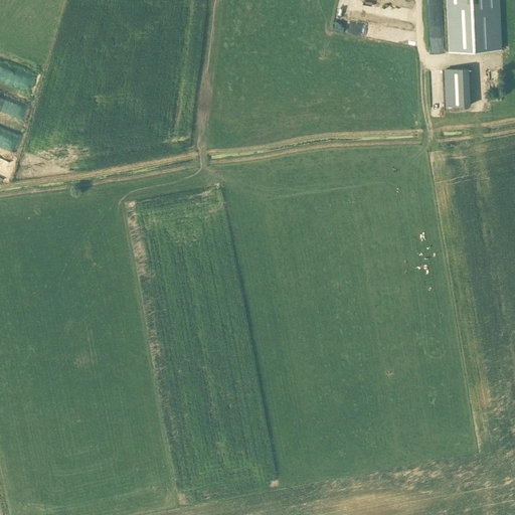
[(446,0),(449,52),(502,49),(500,0),(446,0)]
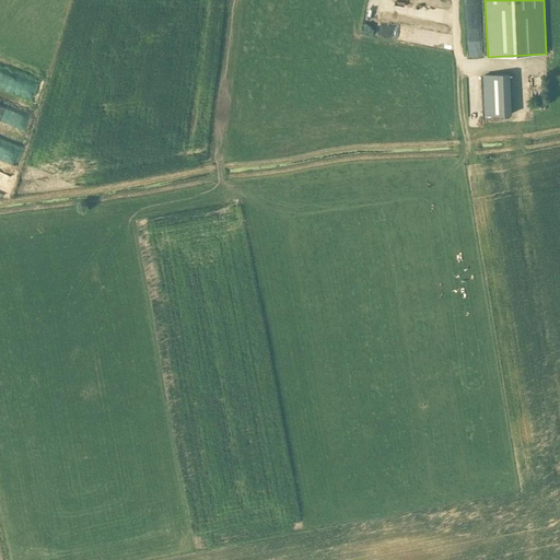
[(0,88),(12,89),(12,73),(0,72),(0,88)]
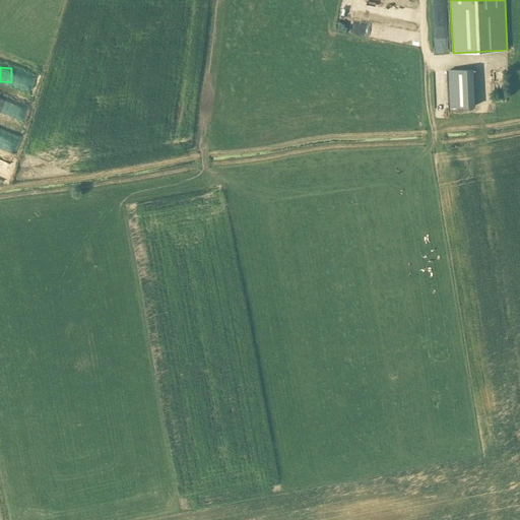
[(474,68),(448,69),(450,108),(475,107),(474,68)]
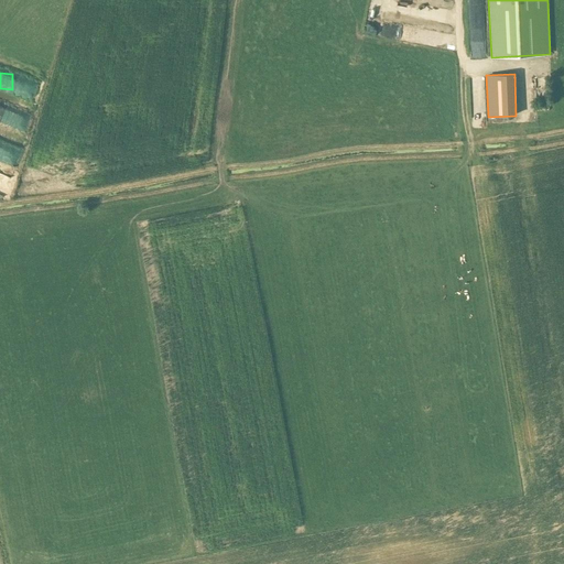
[(13,82),(13,96),(36,97),(36,83),(13,82)]
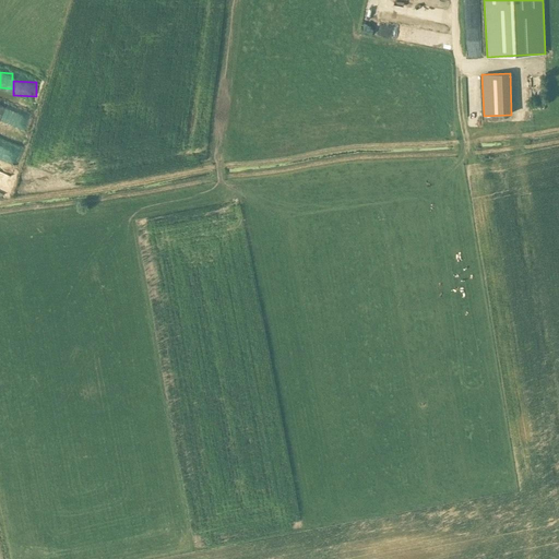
[(15,111),(10,125),(22,130),(28,117),(15,111)]
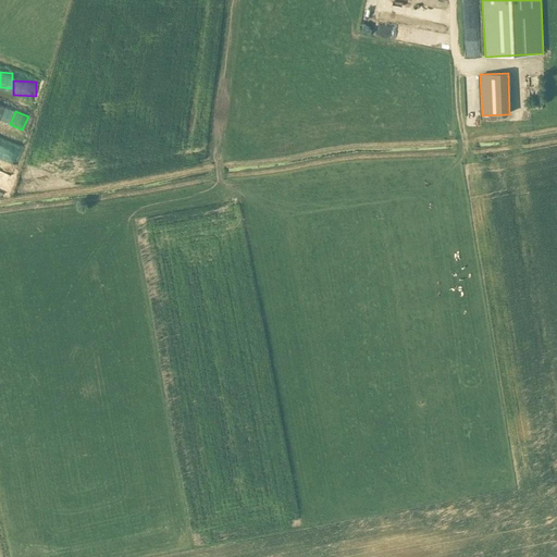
[(0,157),(11,161),(17,144),(0,137),(0,157)]
